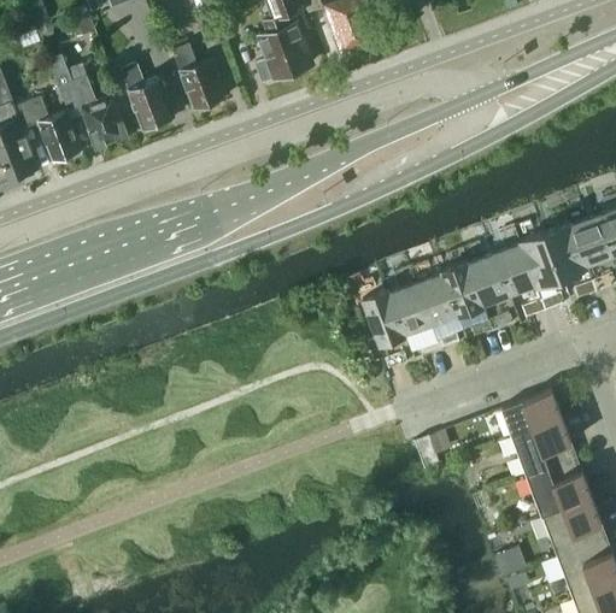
[(258,39),(268,65),(256,69),(260,83),(311,65),(295,24),(288,27),(285,16),(277,18),(277,16),(303,6),(300,0),(265,0),(274,19),(263,23),(267,35),(258,39)]
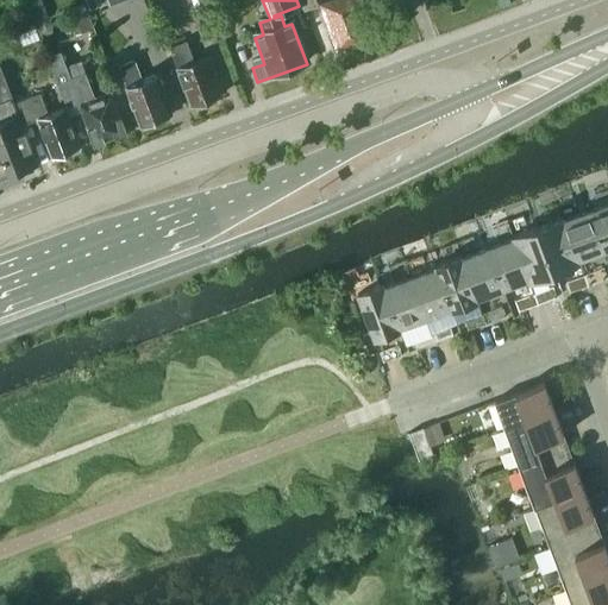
[(337,54),(373,41),(357,0),(321,0),(319,1),(318,0),(300,0),(306,12),(319,7),(337,54)]
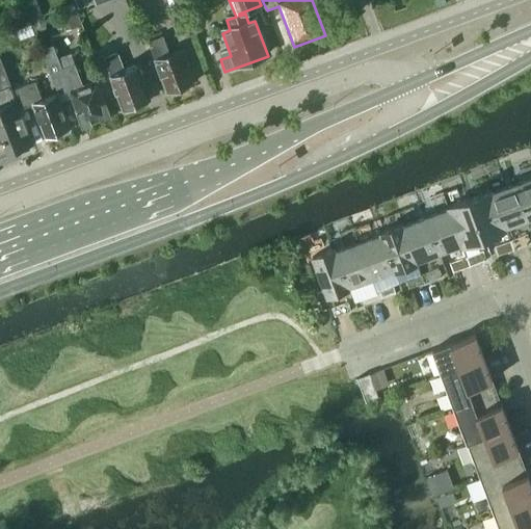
[(444,0),(439,0),(433,2),(435,9),(446,4),(444,0)]
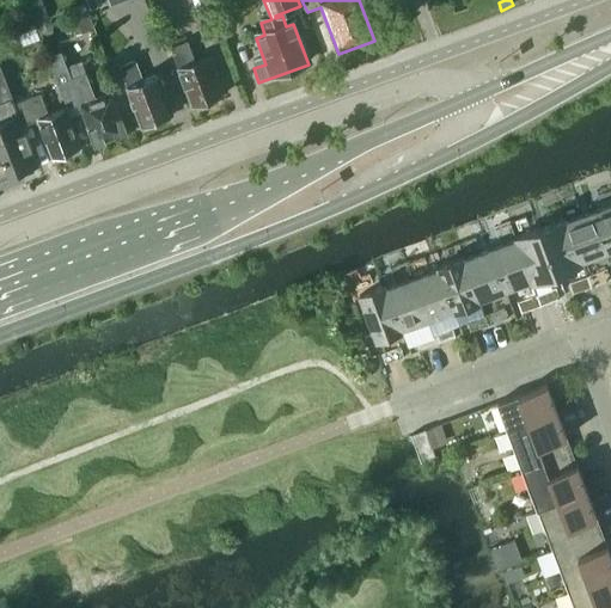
[(193,109),(224,98),(208,59),(194,63),(187,43),(170,49),(193,109)]
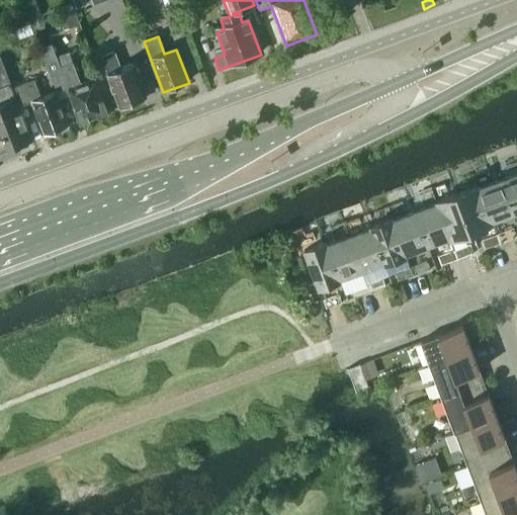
[(73,64),(70,65),(66,54),(57,58),(52,46),(39,50),(57,94),(66,90),(79,124),(106,114),(93,80),(80,84),(73,64)]
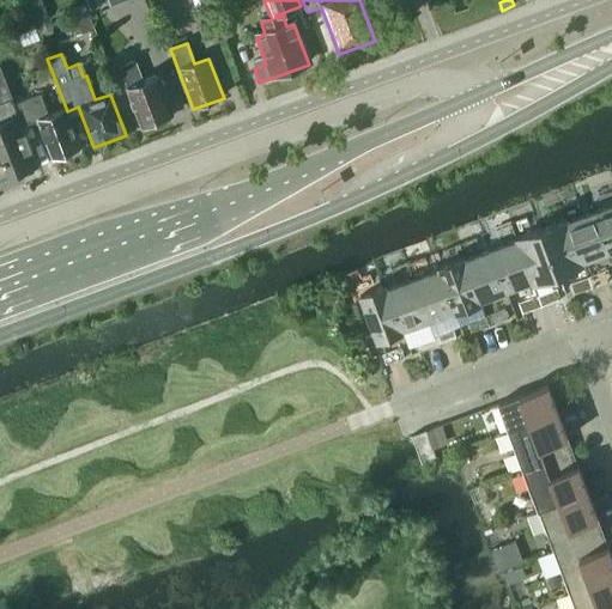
[(140,128),(171,117),(157,77),(143,81),(135,62),(119,68),(140,128)]
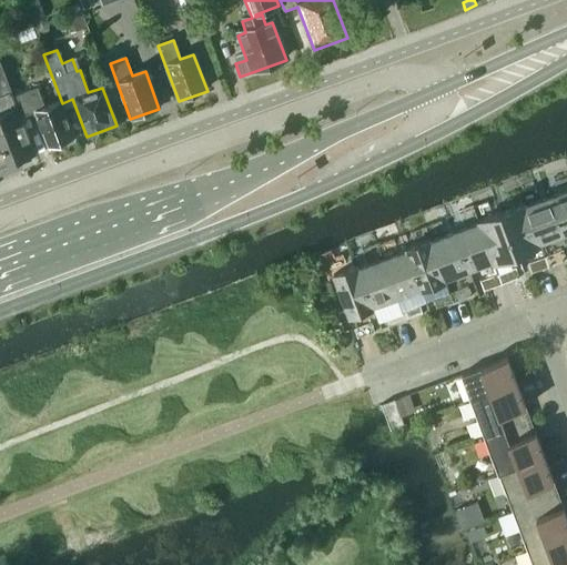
[(0,170),(36,157),(21,119),(13,98),(0,62),(0,170)]
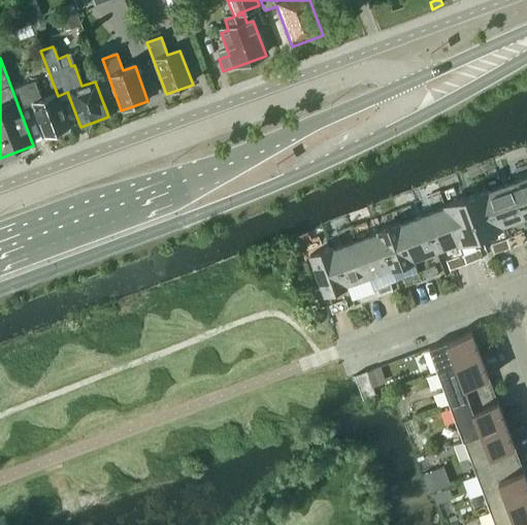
[(12,91),(20,110),(30,107),(34,118),(36,117),(45,139),(69,130),(56,95),(42,100),(35,83),(12,91)]
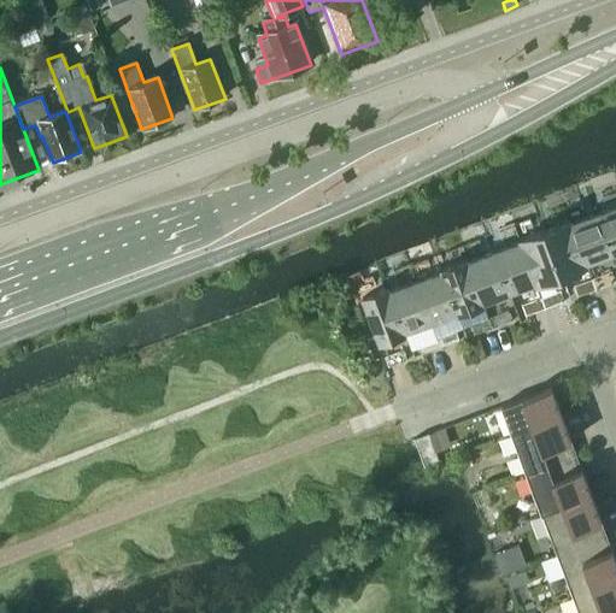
[(615,207),(597,216),(611,257),(615,254),(615,207)]
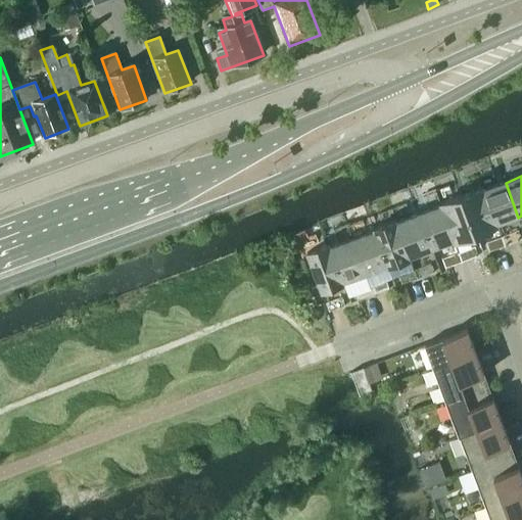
[(506,183),(483,191),(496,226),(518,218),(506,183)]
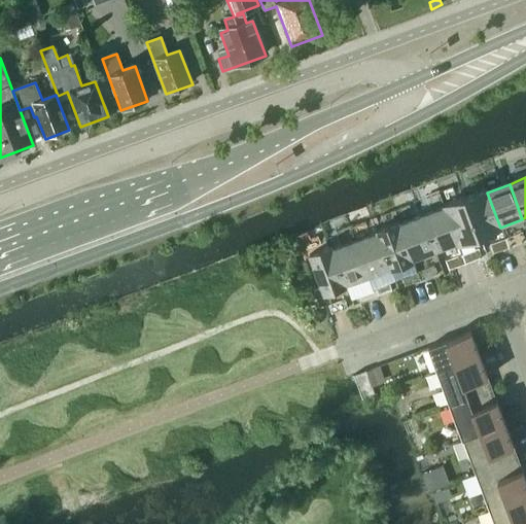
[(486,190),(464,199),(479,237),(500,230),(500,228),(487,193),(486,190)]
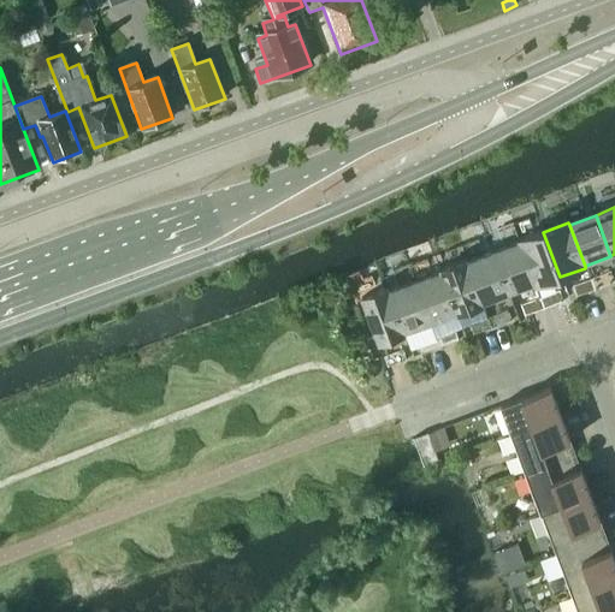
[(519,244),(534,284),(534,286),(560,277),(543,232),(518,242),(519,244)]
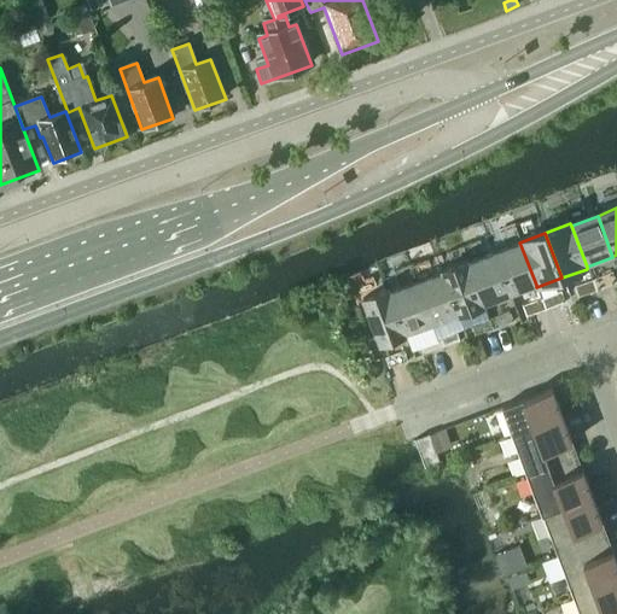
[(510,294),(536,285),(521,245),(494,255),(510,294)]
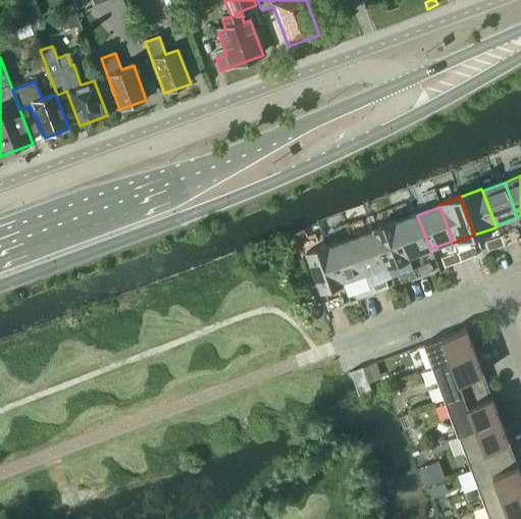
[(417,215),(396,223),(408,257),(430,249),(417,215)]
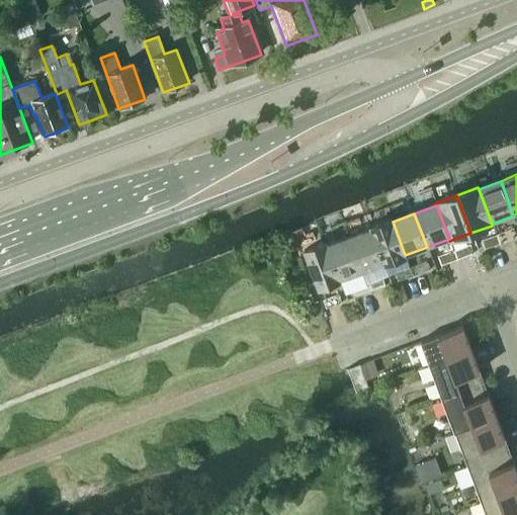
[(370,230),(382,264),(383,266),(406,257),(405,255),(393,222),(392,220),(369,228),(370,230)]
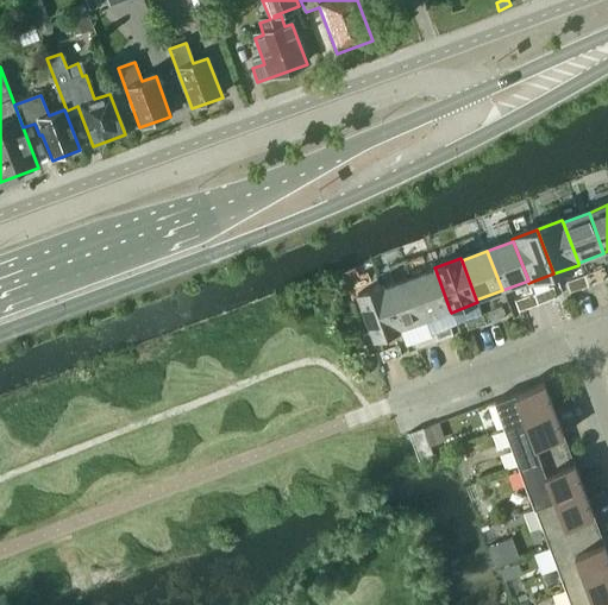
[(436,270),(409,279),(425,320),(450,310),(436,270)]
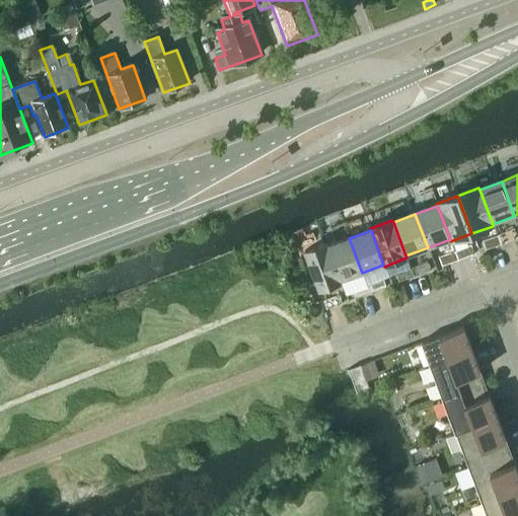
[(498,236),(501,245),(517,240),(514,230),(498,236)]
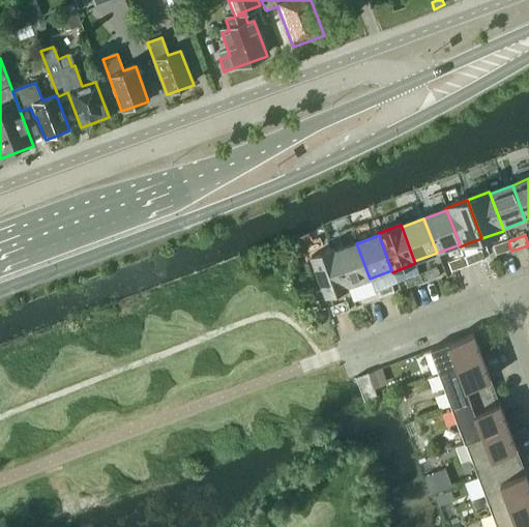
[(511,251),(508,241),(492,247),(495,257),(511,251)]
